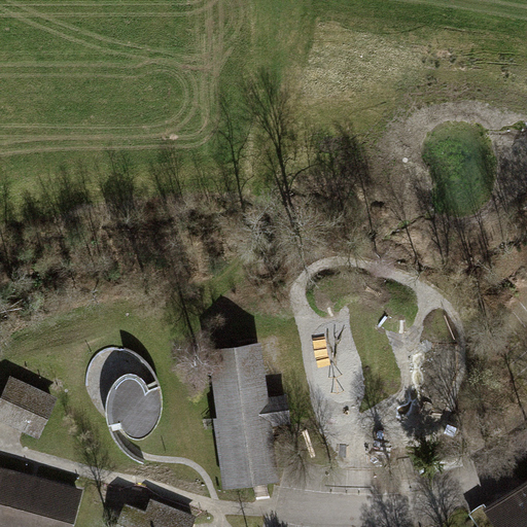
[(264,343),(208,349),(218,418),(214,418),(225,491),(277,480),(271,424),(291,424),(287,394),(269,395),(264,343)]
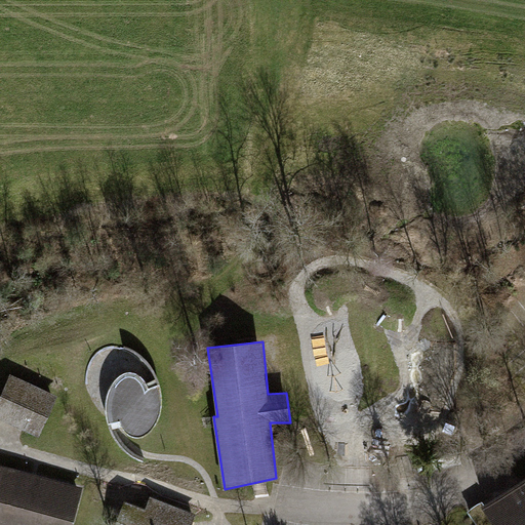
[(159,380),(149,385),(146,376),(140,372),(134,369),(127,368),(120,371),(116,376),(112,381),(109,390),(107,397),(107,407),(108,418),(110,425),(112,429),(115,428),(122,422),(125,428),(128,431),(134,434),(143,433),(150,430),(154,425),(158,419),(161,412),(162,407),(162,403),(162,397),(162,390),(162,386),(159,380)]
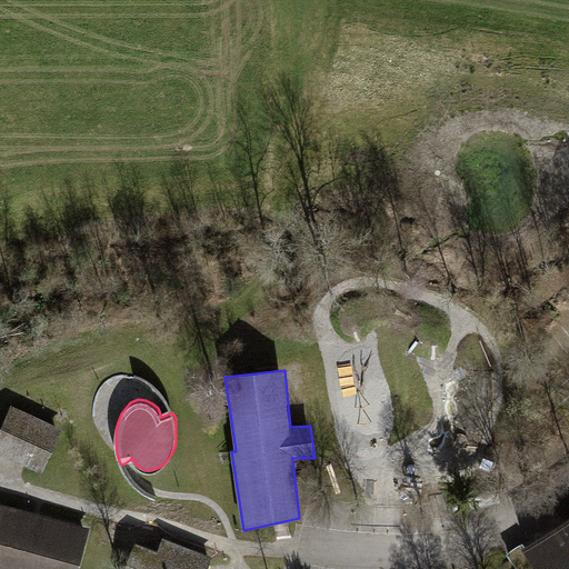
[(17,408),(0,447),(48,468),(66,429),(17,408)]
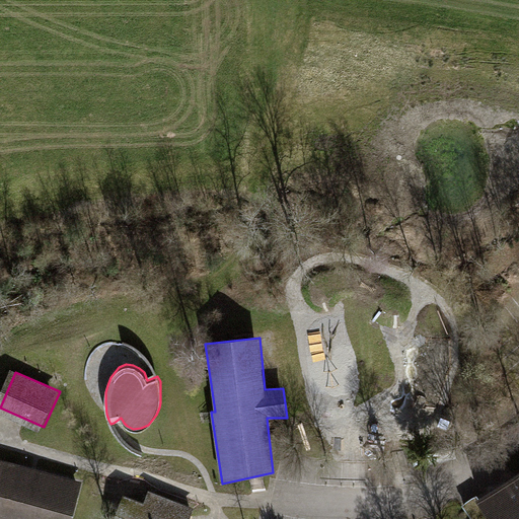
[(0,462),(0,518),(76,518),(84,485),(0,462)]
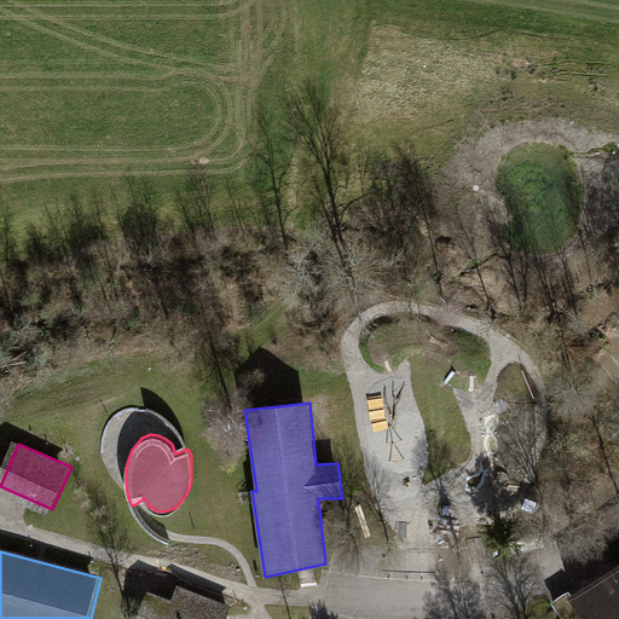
[(618,618),(618,559),(572,588),(590,618),(618,618)]
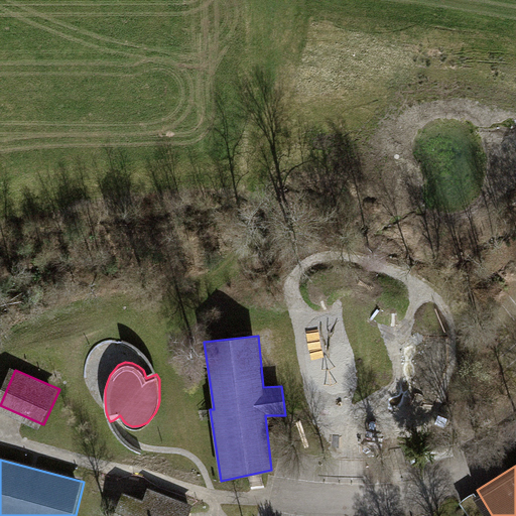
[(124,490),(114,515),(189,515),(195,506),(143,487),(139,497),(124,490)]
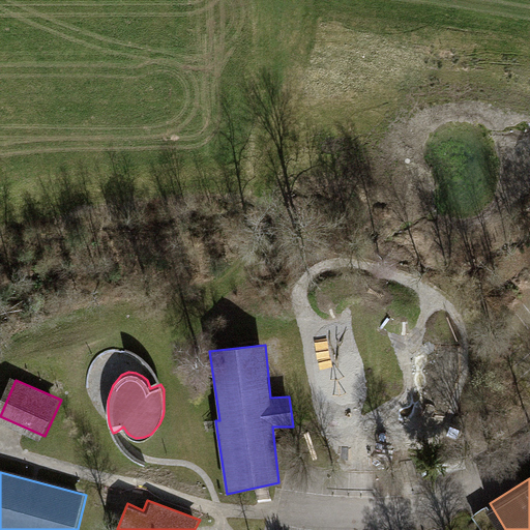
All buildings are outlined.
